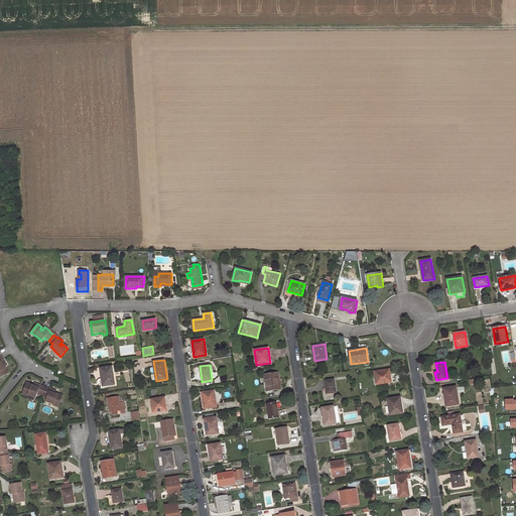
[(112,367),(100,368),(102,379),(103,379),(104,386),(114,384),(112,367)]
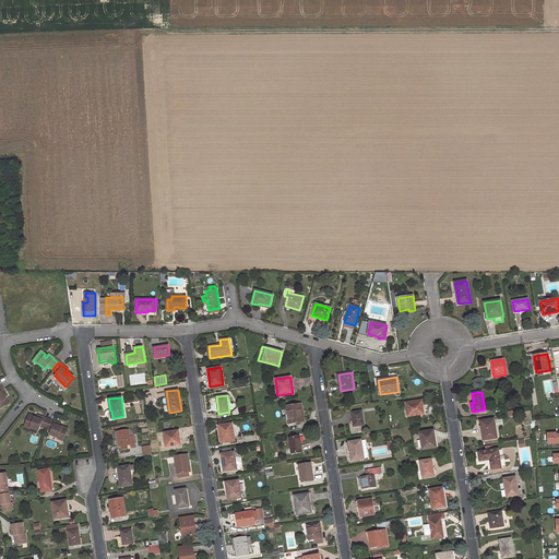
[(421,401),(406,403),(408,417),(424,414),(421,401)]
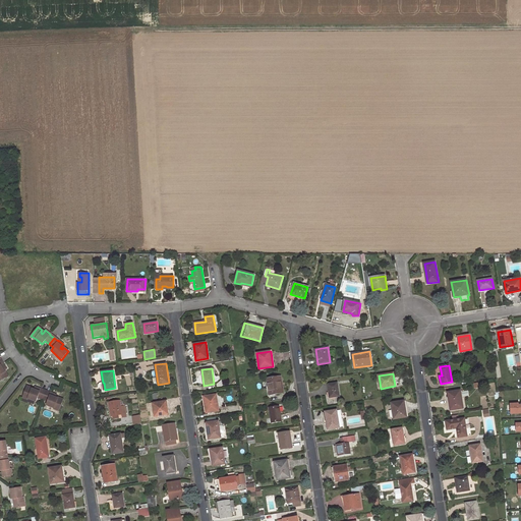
[(281,377),(268,379),(270,395),(282,393),(281,383),(282,383),(281,377)]
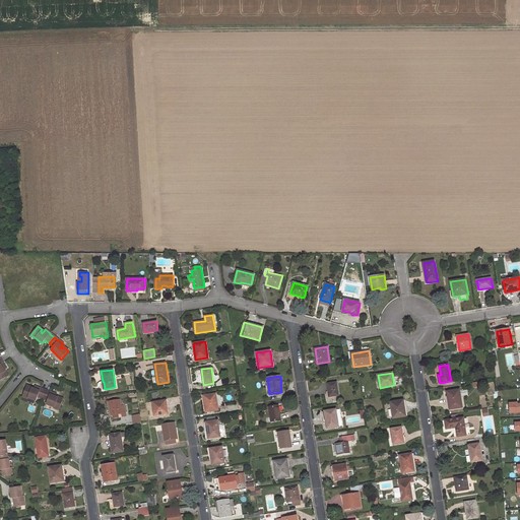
[(336,382),(327,384),(329,397),(339,395),(336,382)]
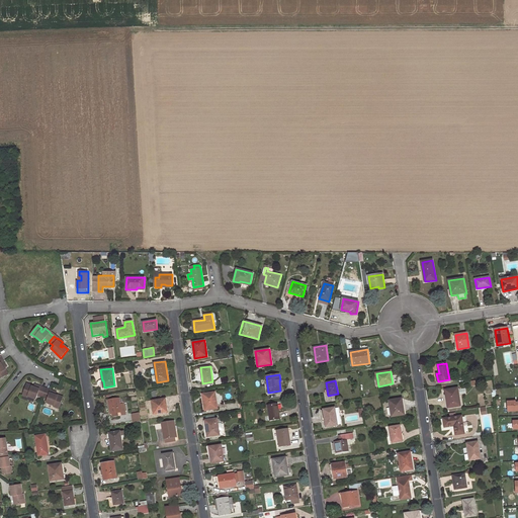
[(28,396),(36,399),(37,396),(42,397),(46,389),(34,384),(33,385),(33,389),(30,387),(31,385),(26,383),(22,395),(27,397),(28,396)]
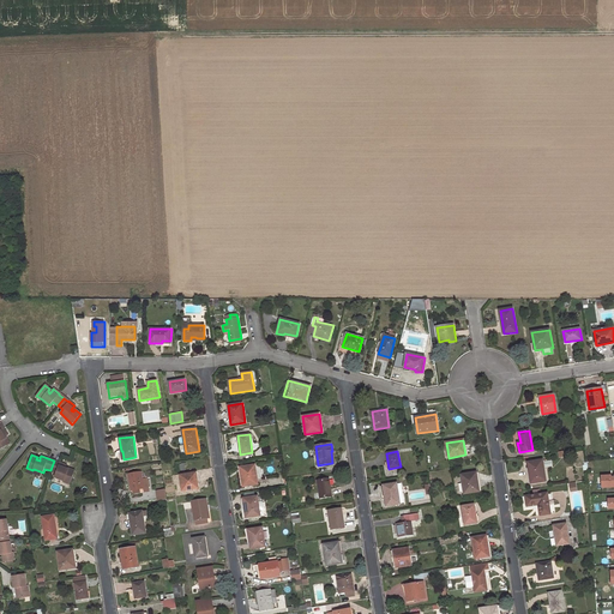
[(54,477),(64,481),(64,482),(70,485),(74,470),(68,468),(67,470),(65,470),(66,467),(67,465),(54,461),(50,470),(56,473),(54,477)]
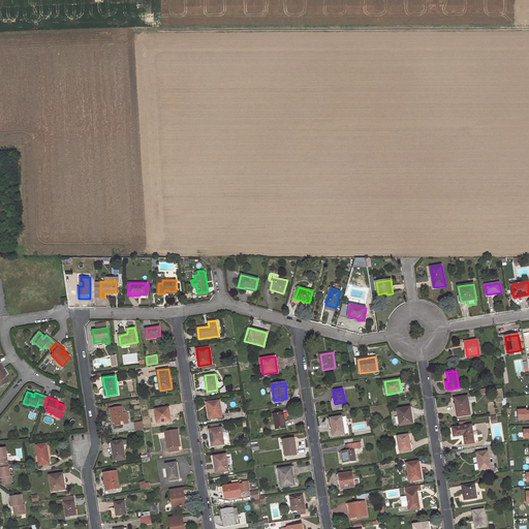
[(467,397),(456,399),(457,406),(456,406),(458,416),(470,414),(467,397)]
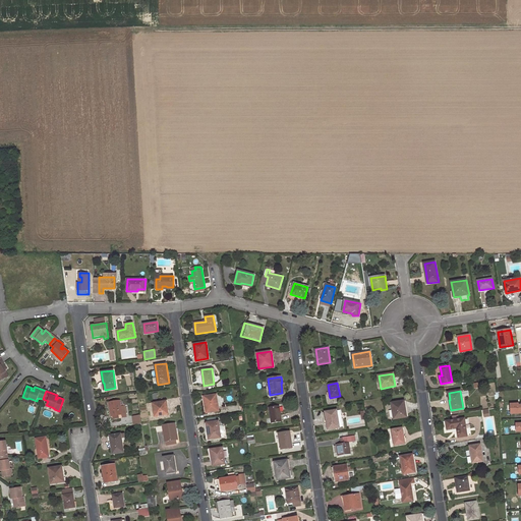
[(217,395),(204,397),(205,403),(206,403),(208,412),(219,410),(217,395)]
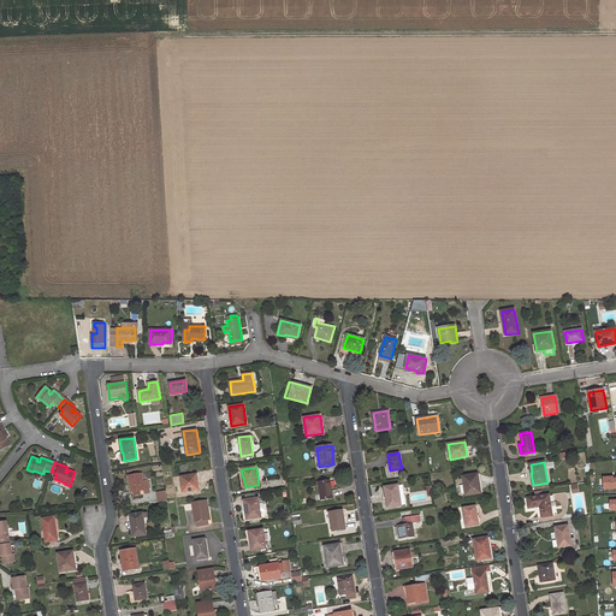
[(142,474),(129,475),(132,492),(134,492),(141,491),(144,490),(144,493),(149,492),(148,479),(143,480),(142,474)]
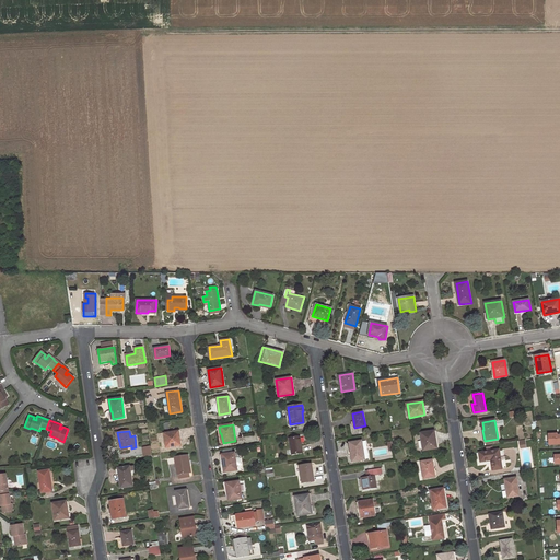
[(434,431),(420,433),(423,451),(438,448),(434,431)]
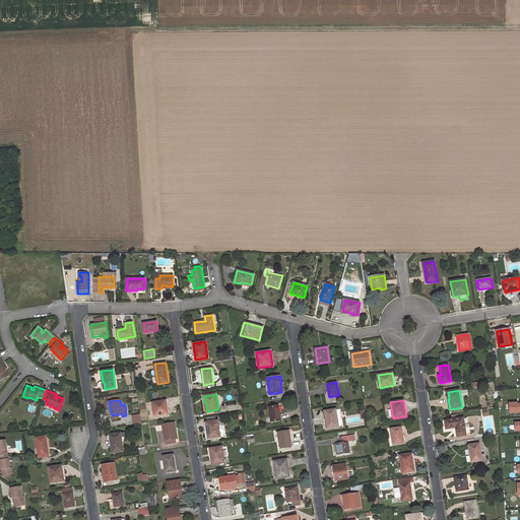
[(164,401),(152,403),(154,415),(168,413),(168,408),(166,408),(164,401)]
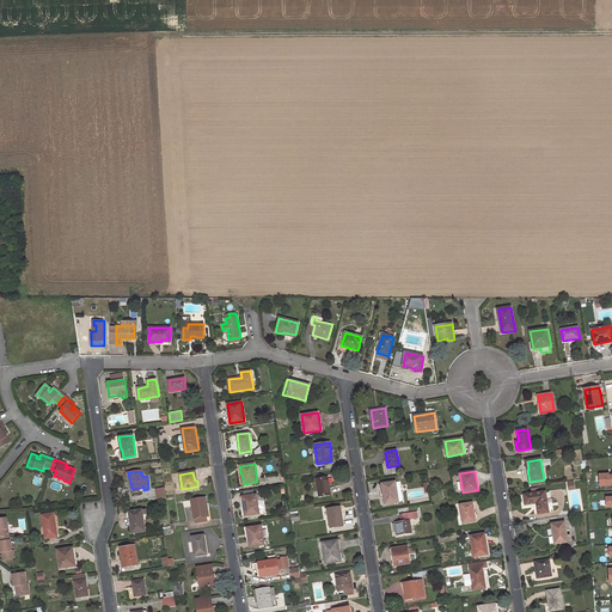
[(611,473),(600,475),(601,487),(611,485),(611,473)]
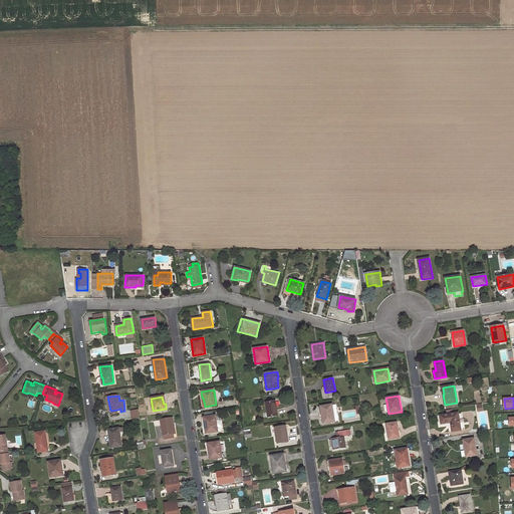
[(275,401),(265,403),(268,417),(277,416),(275,401)]
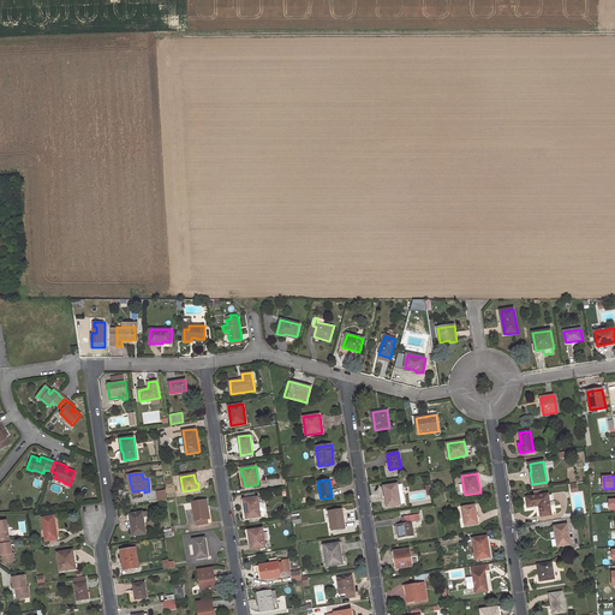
[(398,484),(383,487),(386,497),(387,497),(388,507),(401,505),(398,484)]
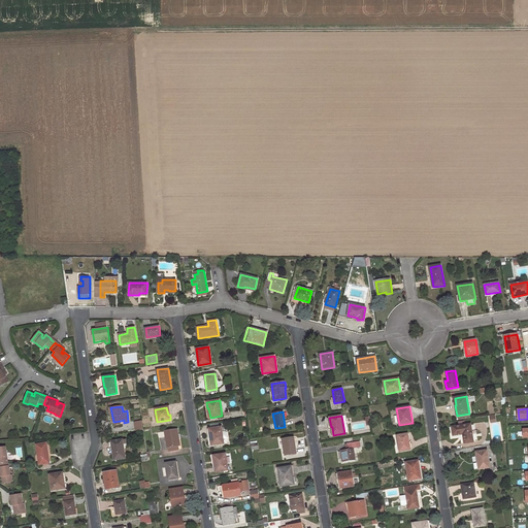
[(142,421),(134,422),(136,431),(143,429),(142,421)]
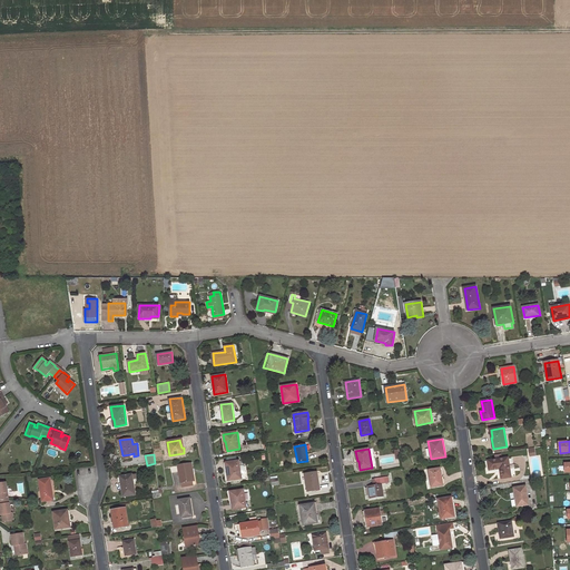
[(508,458),(488,461),(489,470),(500,469),(502,478),(511,477),(508,458)]
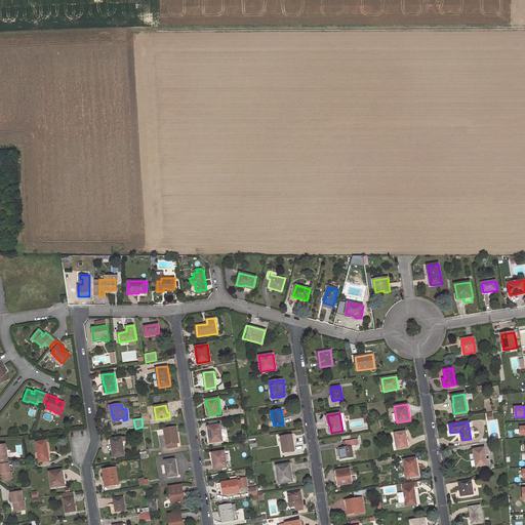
[(220,425),(207,427),(210,443),(223,441),(221,437),(225,436),(226,435),(226,430),(224,429),(220,430),(220,425)]
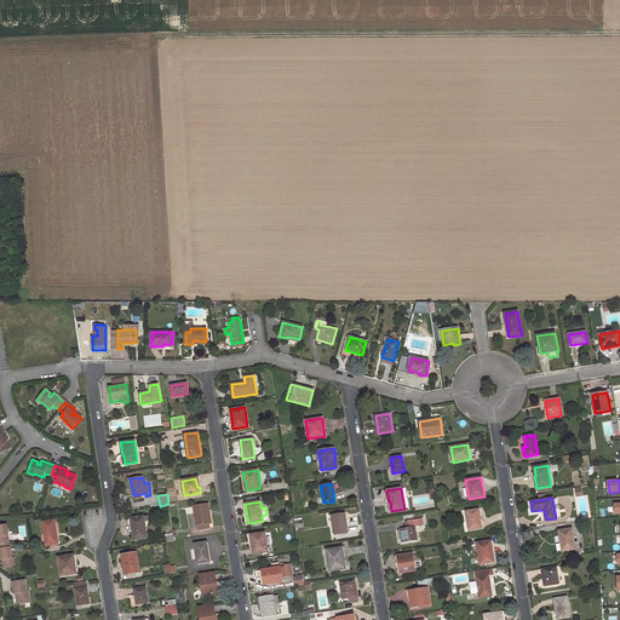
[(208,504),(194,506),(196,526),(197,526),(199,530),(210,528),(210,523),(211,523),(208,504)]
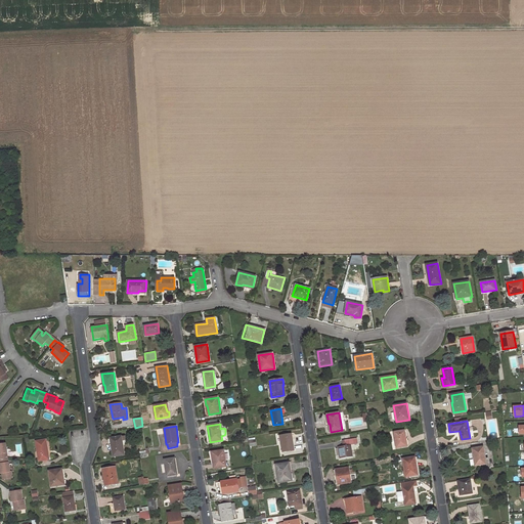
[(404,431),(394,432),(396,448),(406,446),(404,437),(405,437),(404,431)]
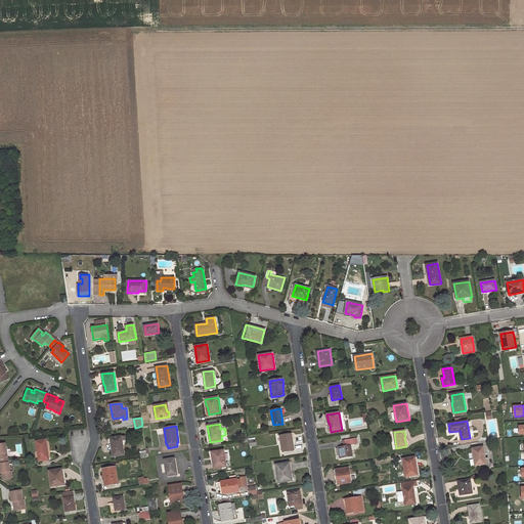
[(292,435),(280,436),(284,451),(293,450),(292,440),(292,435)]
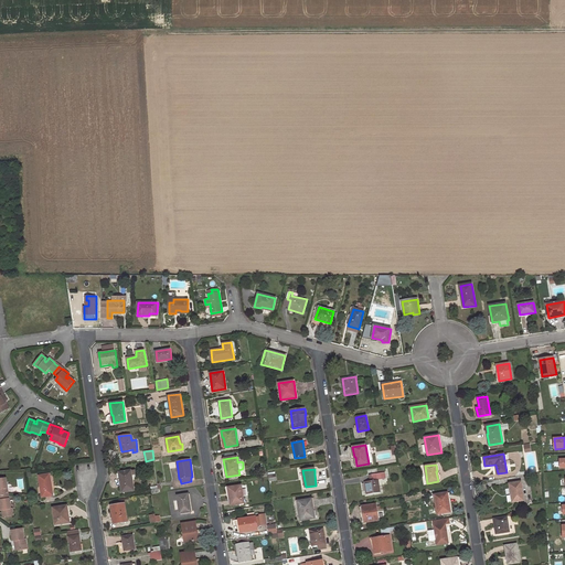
[(130,470),(119,472),(123,492),(134,490),(130,470)]
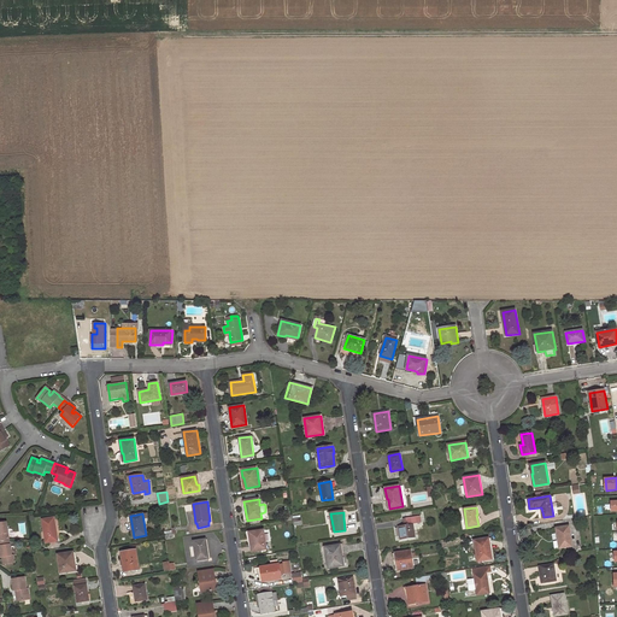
[(407,526),(398,527),(400,540),(416,538),(413,524),(422,523),(421,516),(406,518),(407,526)]
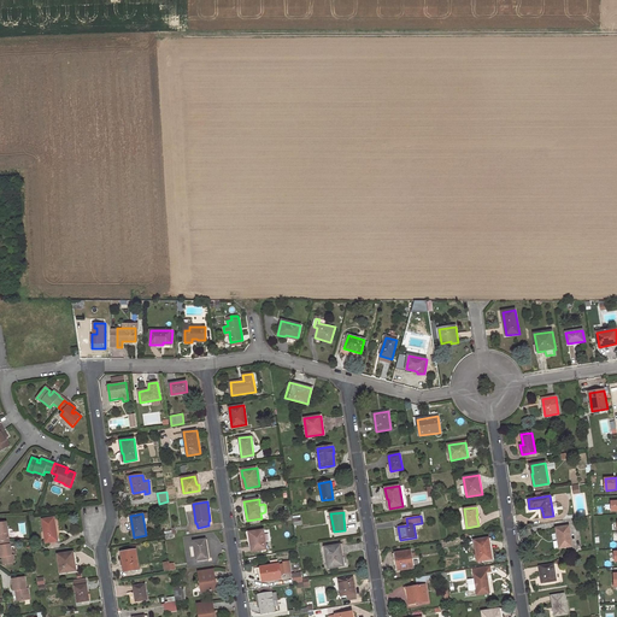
[(54,517),(42,519),(46,542),(56,541),(54,530),(56,530),(54,517)]
